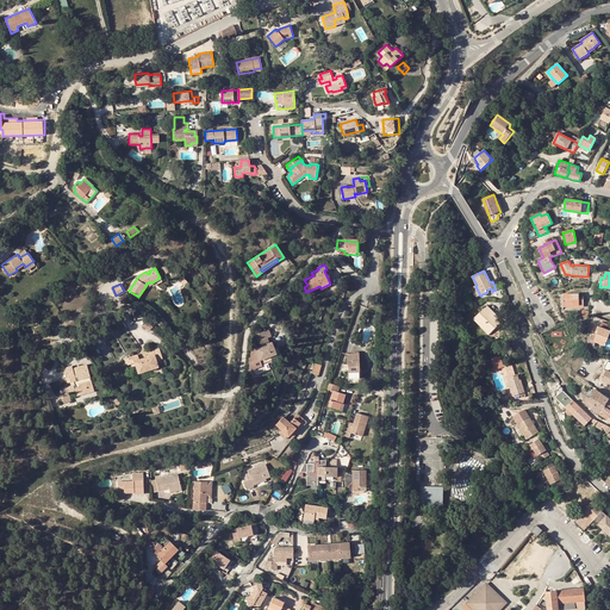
[(564,294),(564,305),(579,305),(579,307),(584,306),(584,298),(579,298),(579,294),(564,294)]
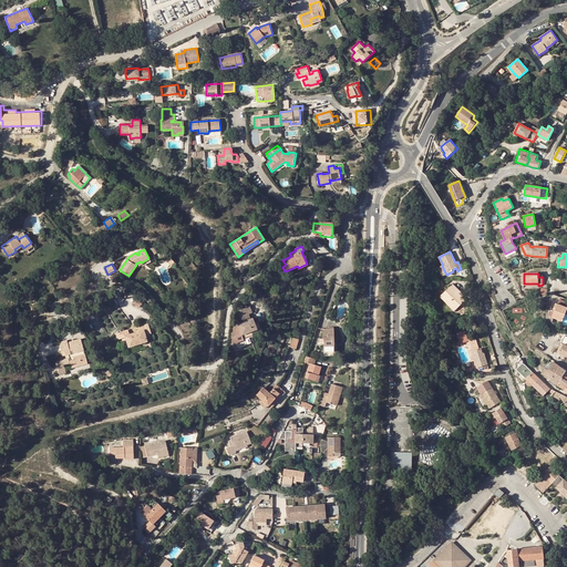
[(453,285),(441,296),(449,302),(450,301),(457,309),(465,300),(462,297),(459,294),(461,292),(453,285)]
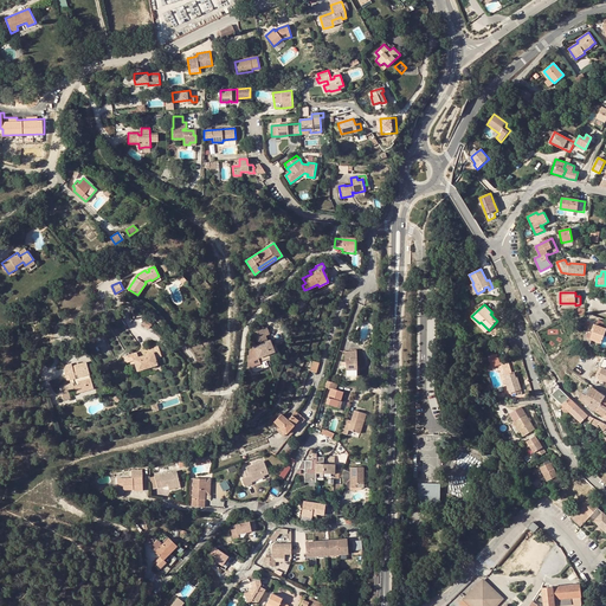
[(479,323),(478,324),(485,333),(489,330),(481,322),(479,323)]
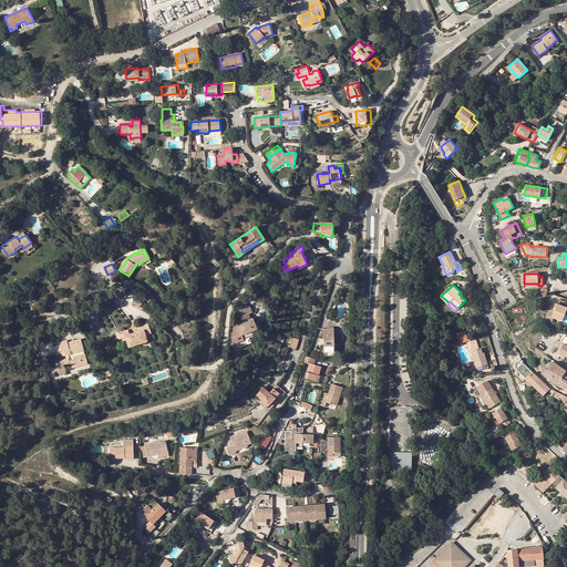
[(555,309),(555,312),(553,317),(555,318),(563,321),(566,309),(566,307),(558,305),(556,303),(554,308),(554,309),(555,309)]
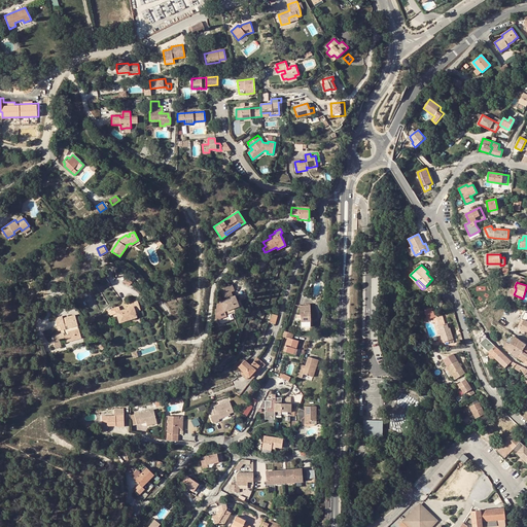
[(223,294),(230,292),(234,290),(232,284),(221,289),(223,294)]
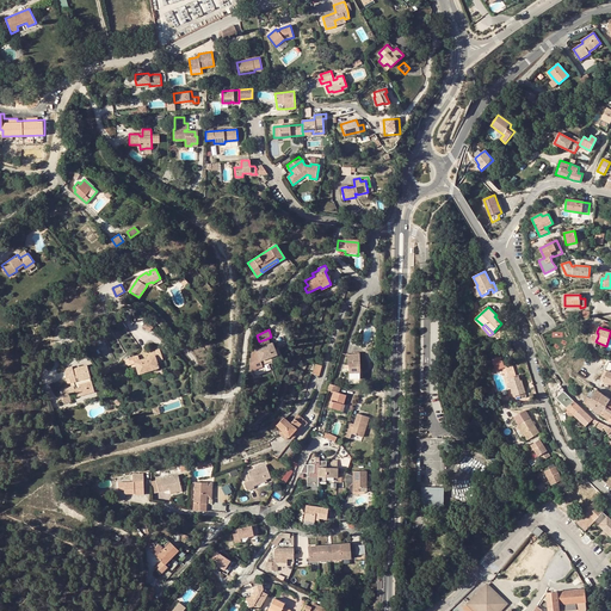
[(269,345),(261,347),(257,350),(260,360),(277,355),(272,343),(269,345)]
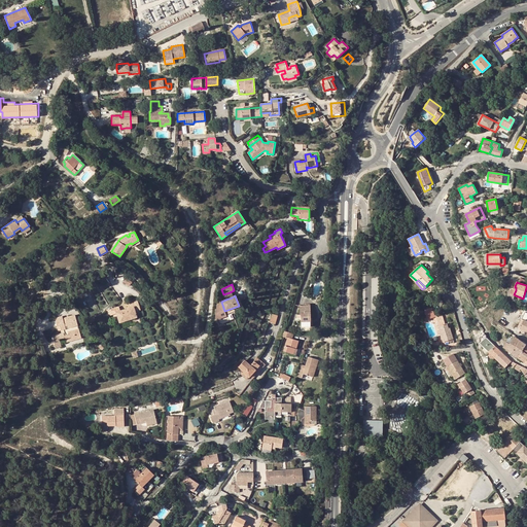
[(116,312),(117,313),(119,322),(137,317),(135,311),(140,310),(138,301),(128,304),(129,308),(121,310),(116,312)]
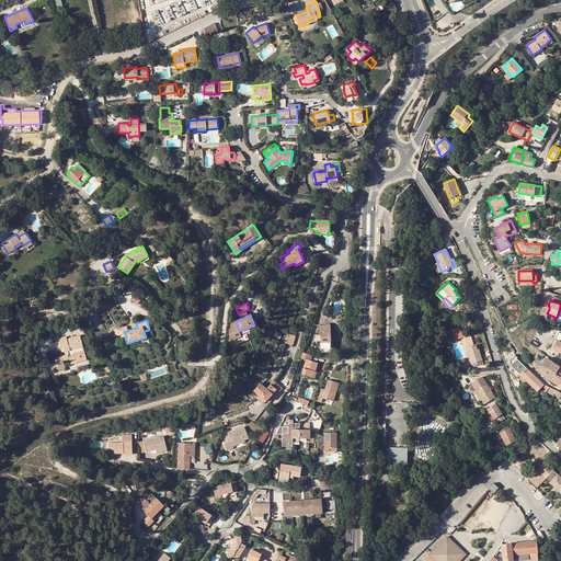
[(330,347),(330,339),(330,325),(319,325),(319,334),(320,335),(320,338),(320,347),(330,347)]
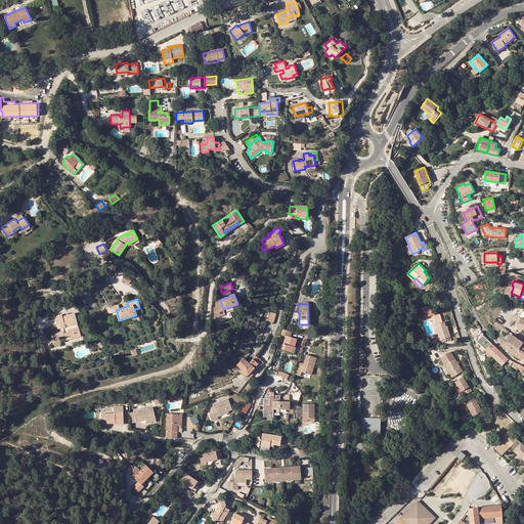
[(423,308),(425,316),(433,314),(430,306),(428,306),(423,308)]
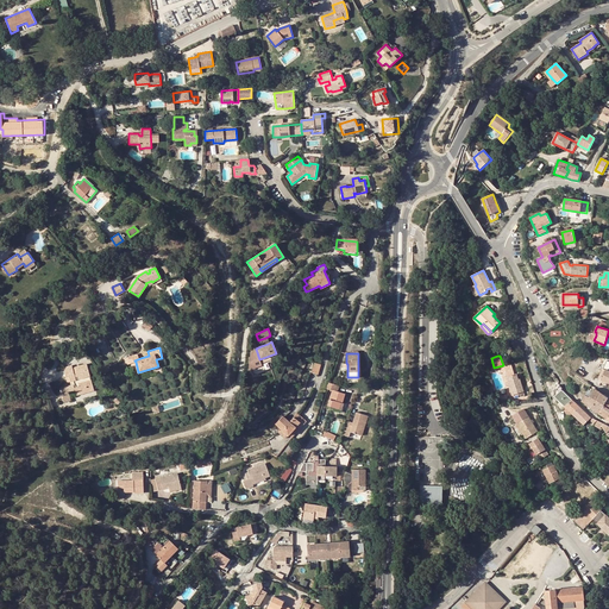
[(608,360),(607,360),(598,380),(602,381),(608,383),(608,381),(608,360)]
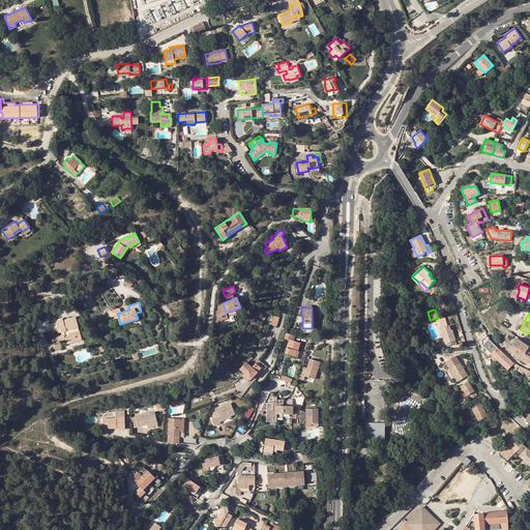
[(273,316),(270,324),(276,325),(280,317),(273,316)]
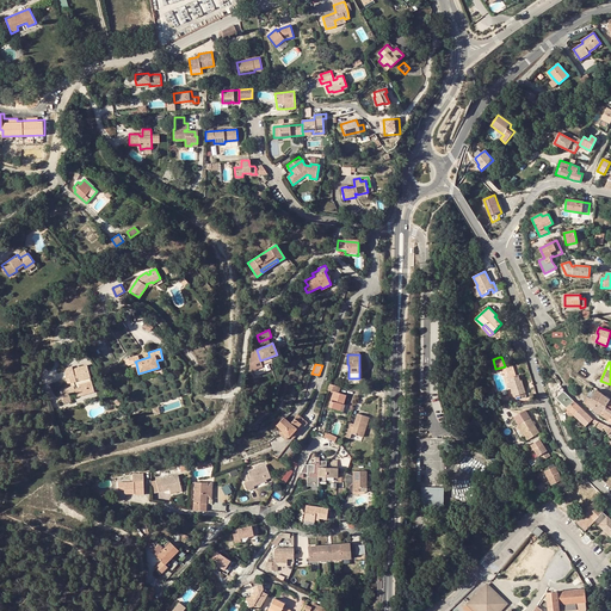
[(76,371),(74,371),(73,369),(73,366),(63,369),(68,383),(71,382),(74,382),(75,384),(72,386),(62,392),(62,395),(69,394),(75,392),(76,396),(94,392),(87,365),(75,368),(76,371)]
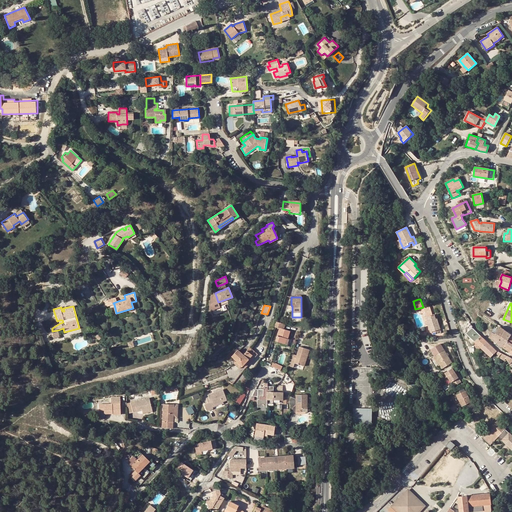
[(425,316),(430,333),(432,332),(426,317),(428,316),(425,308),(424,306),(423,307),(424,308),(426,316),(425,316)]
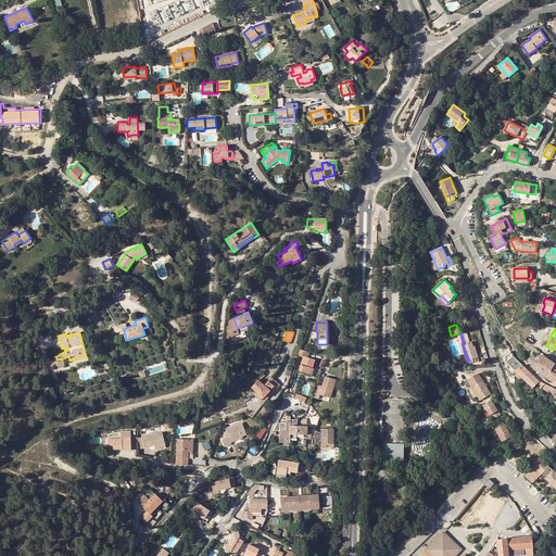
[(470,342),(467,332),(462,335),(465,343),(463,344),(469,361),(478,357),(475,346),(474,346),(471,341),(470,342)]
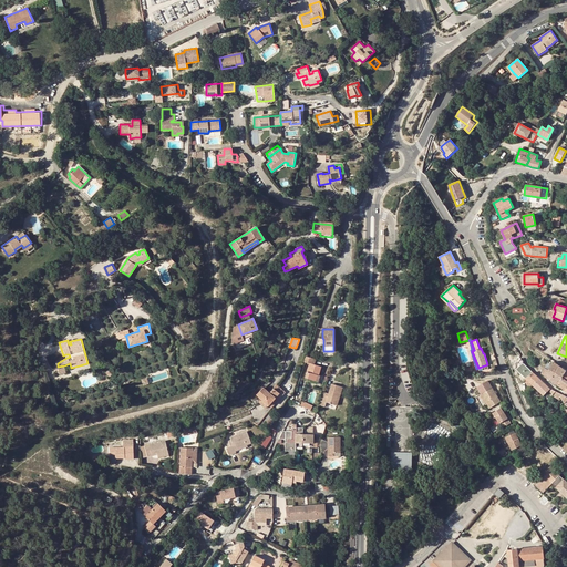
[(309,362),(305,378),(315,381),(317,374),(319,374),(321,367),(313,364),(316,359),(306,356),(305,361),(309,362)]
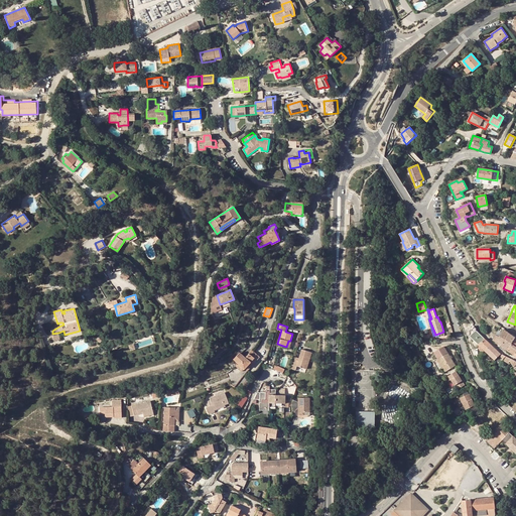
[(474,340),(479,345),(485,339),(477,331),(474,328),(472,331),(474,333),(470,337),(474,340)]
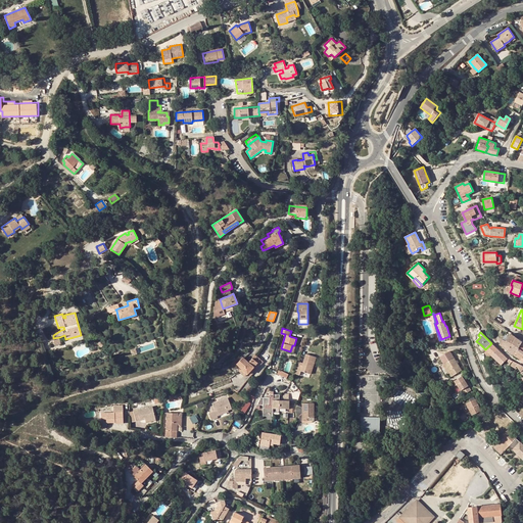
[(513,344),(516,338),(507,332),(500,344),(509,350),(513,344)]
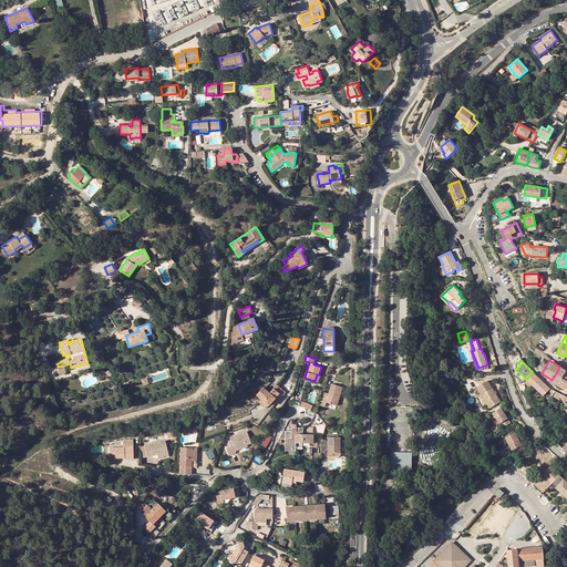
[(563,369),(559,367),(556,373),(562,378),(566,371),(563,369)]
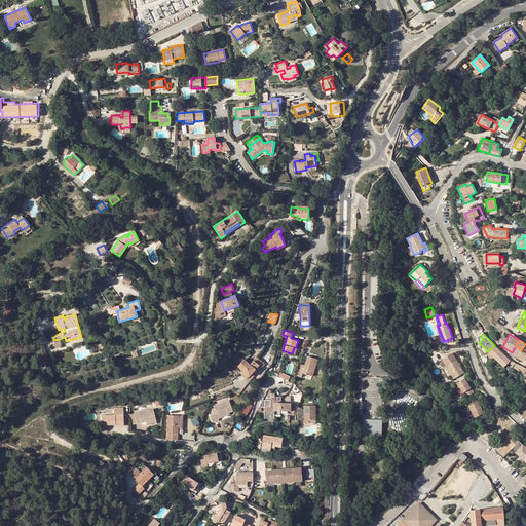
[(494,357),(500,351),(494,345),(488,351),(494,357)]
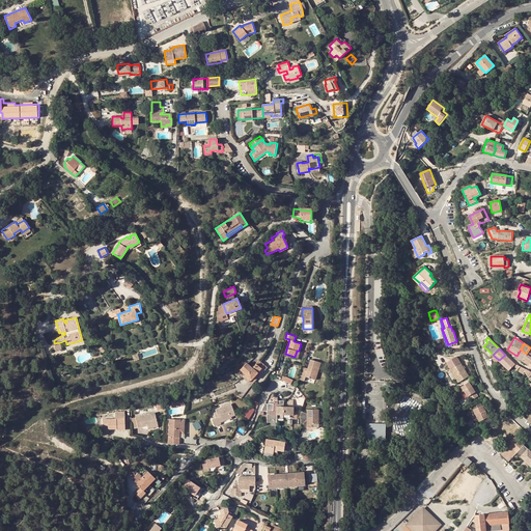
[(521,350),(516,356),(522,360),(523,361),(526,354),(521,350)]
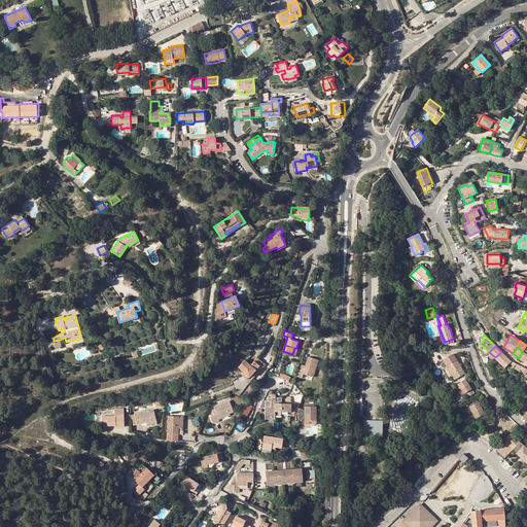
[(495,357),(498,360),(505,367),(512,361),(501,352),(495,357)]
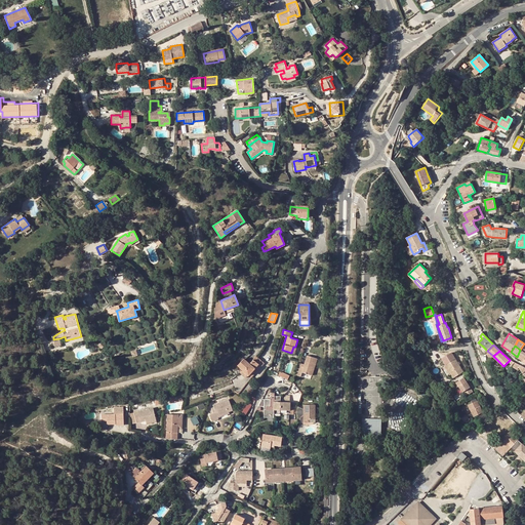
[(243,370),(248,375),(260,361),(255,356),(249,363),(247,362),(240,368),(243,370)]
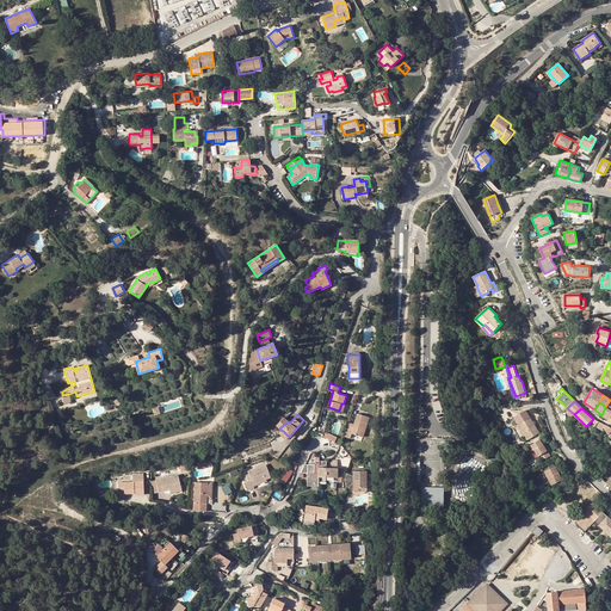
[(351,433),(363,437),(369,418),(358,414),(355,424),(353,427),(347,426),(344,437),(350,438),(351,436),(351,433)]
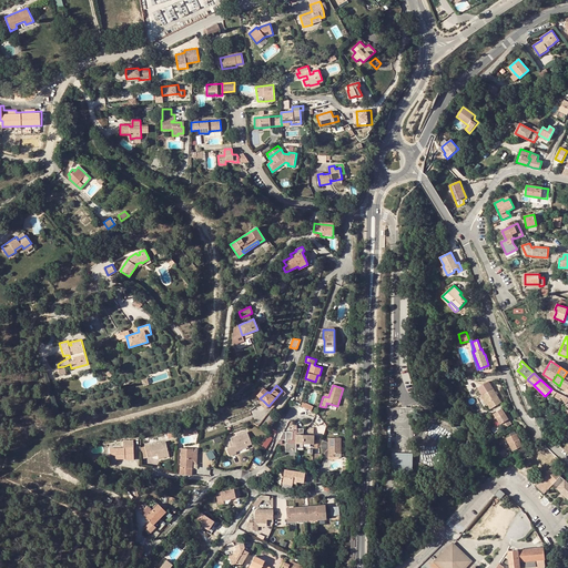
[(260,398),(267,392),(263,387),(256,396),(260,398)]
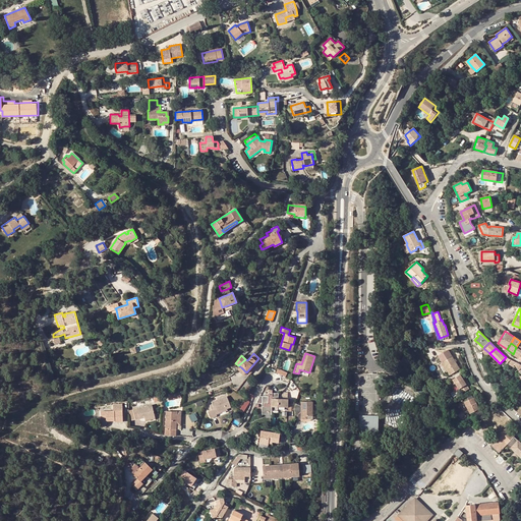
[(460,369),(452,356),(442,362),(448,371),(450,375),(460,369)]
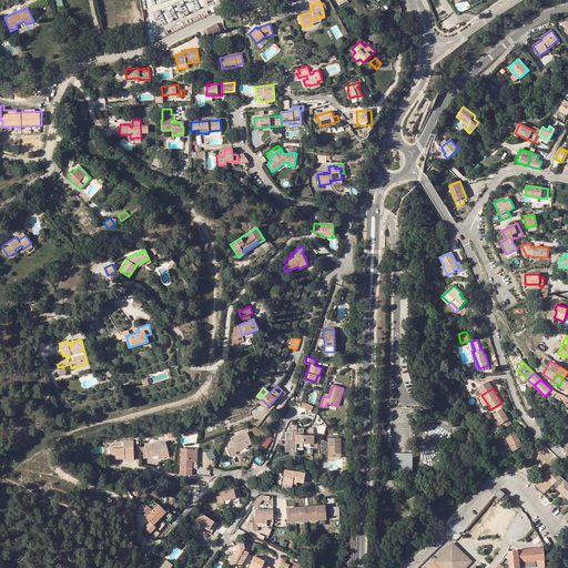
[(272,408),(285,393),(282,391),(269,406),(272,408)]
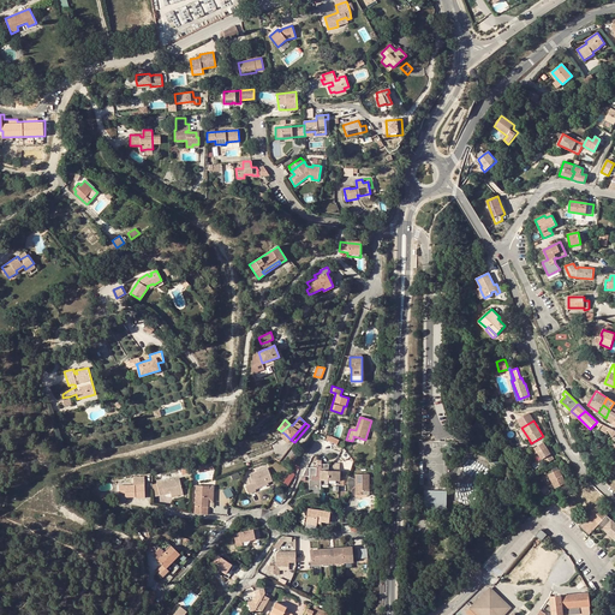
[(524,442),(527,440),(520,429),(517,431),(524,442)]
